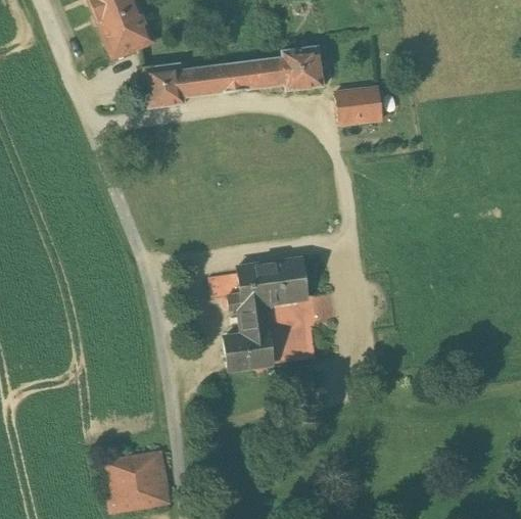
[(90,0),(112,56),(154,39),(139,0),(90,0)]
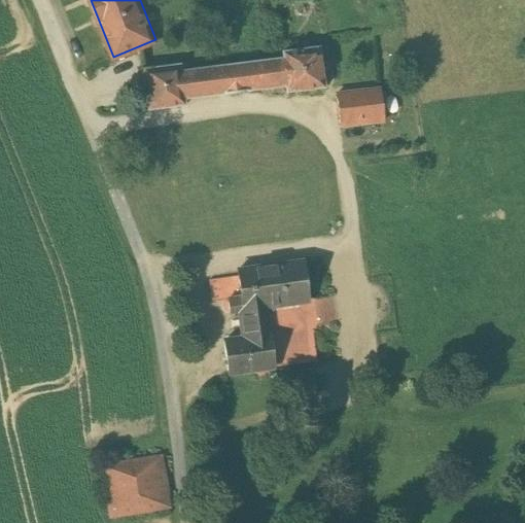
[(321,44),(284,48),(285,56),(288,83),(289,90),(326,84),(321,44)]
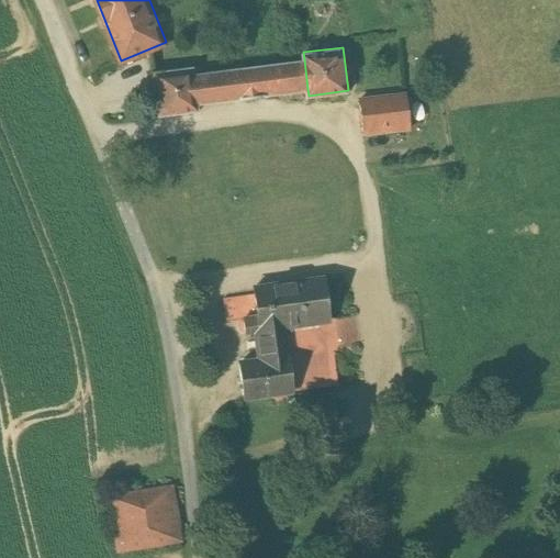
[(304,59),(196,73),(199,102),(308,89),(304,59)]
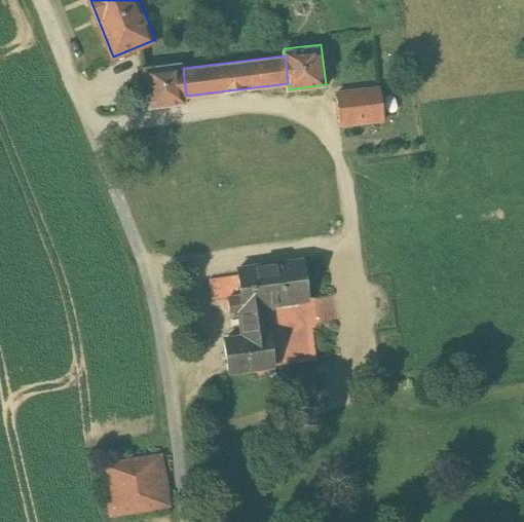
[(182,62),(145,66),(150,107),(187,102),(186,96),(183,68),(182,62)]
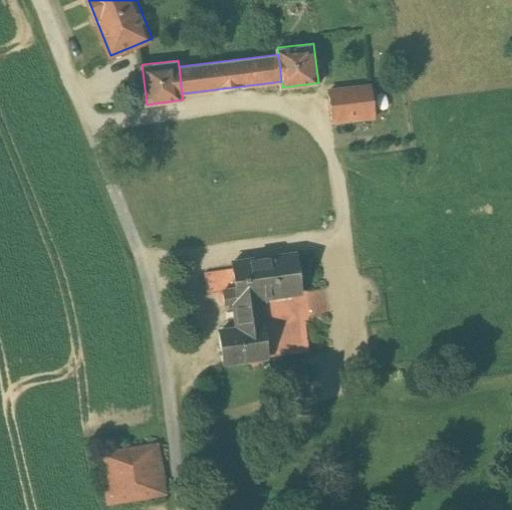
[(371,83),(330,88),(333,118),(374,113),(371,83)]
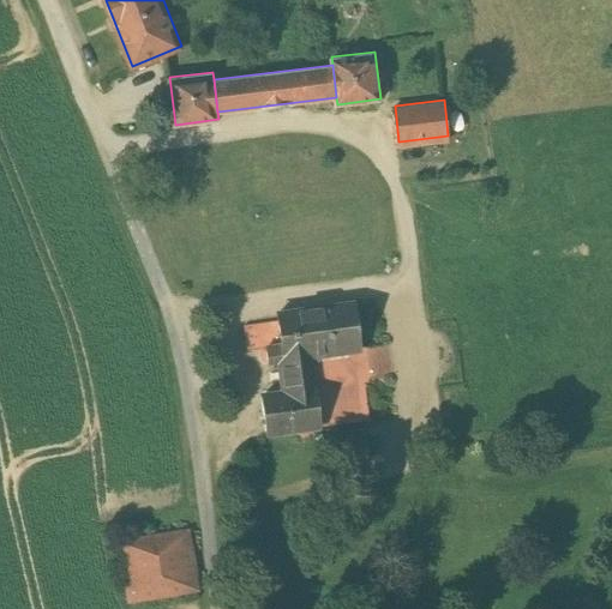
[(317,386),(322,423),(370,417),(354,300),(354,306),(281,315),(281,311),(277,311),(288,391),(316,387),(315,386),(317,386)]
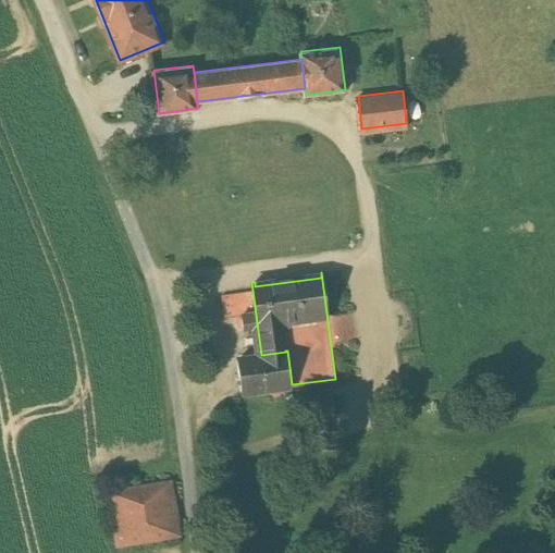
[(286,352),(261,355),(261,356),(239,358),(239,357),(238,357),(243,391),(244,391),(244,389),(267,386),(267,388),(270,388),(271,396),(290,394),(288,385),(292,384),(287,351),(285,351),(286,352)]
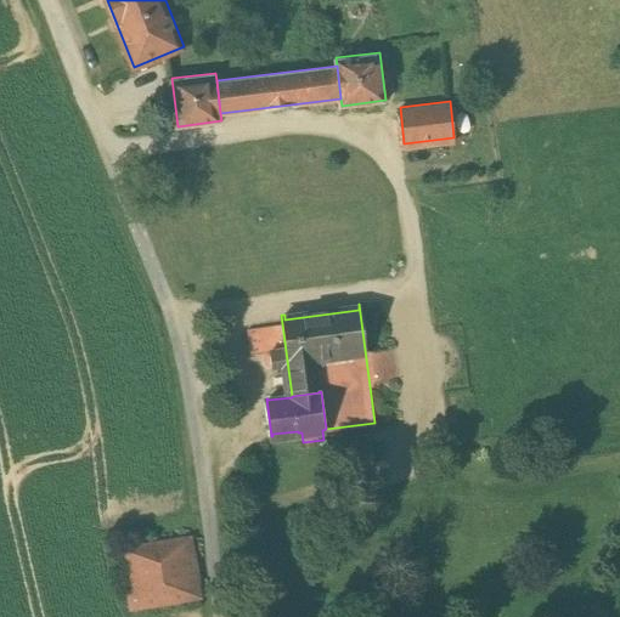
[(192,535),(122,545),(133,606),(202,594),(192,535)]
